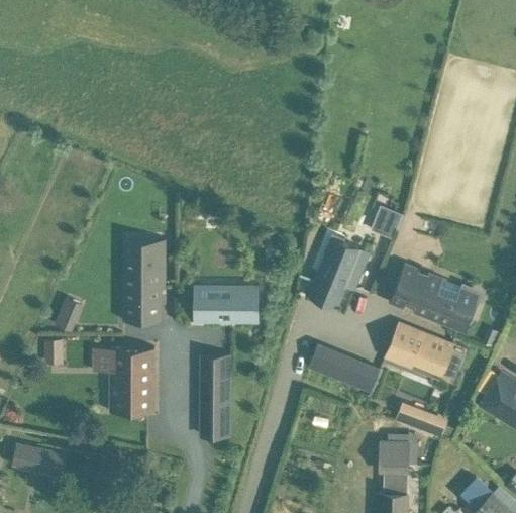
[(391,239),(401,215),(384,208),(374,232),(391,239)]
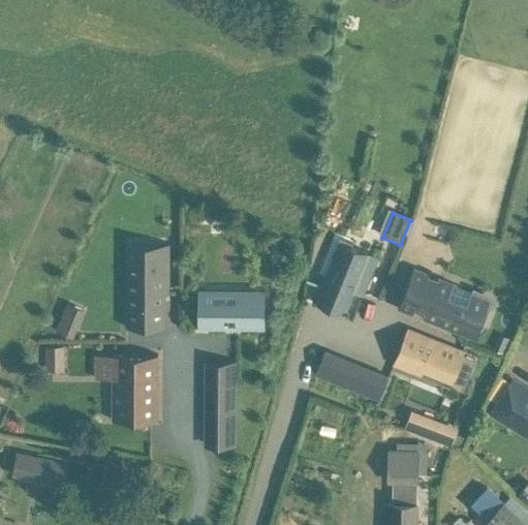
[(362,299),(377,259),(351,249),(352,246),(351,245),(342,267),(332,263),(324,281),(323,280),(322,281),(323,282),(314,306),(344,317),(349,303),(348,303),(351,295),(362,299)]
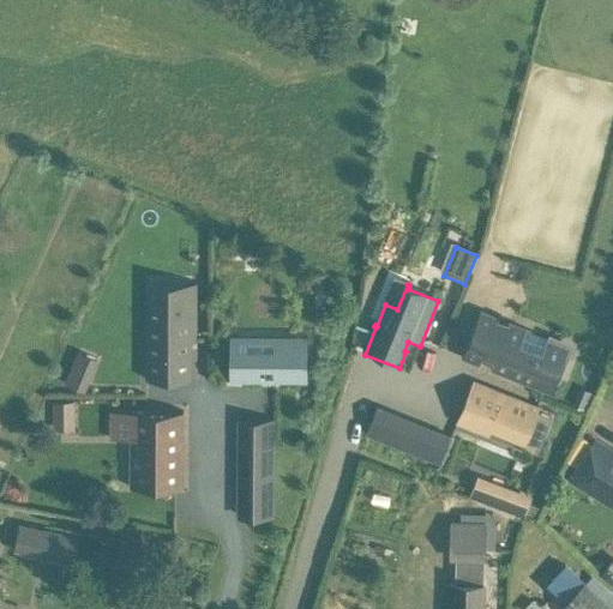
[(196,343),(196,289),(164,289),(164,290),(149,290),(148,354),(145,354),(145,380),(191,380),(191,354),(185,354),(185,343),(196,343)]
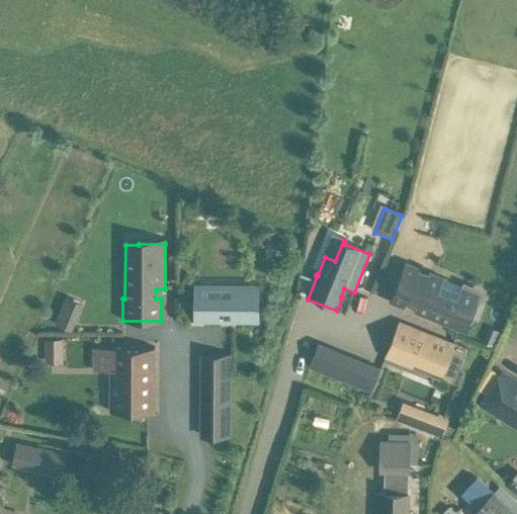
[(419,272),(420,271),(405,265),(389,304),(404,311),(407,303),(416,307),(413,314),(463,334),(467,324),(471,326),(480,306),(457,296),(461,287),(429,274),(428,276),(419,272)]
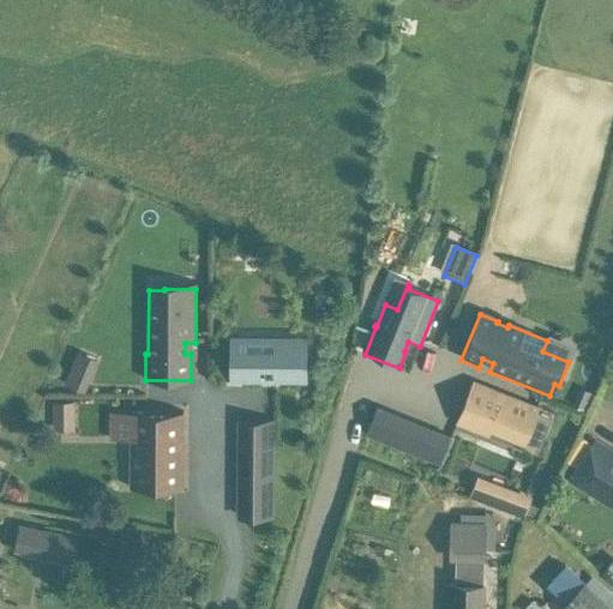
[(230,342),(230,338),(229,338),(229,385),(230,385),(230,381),(306,383),(306,385),(307,385),(307,339),(306,339),(306,353),(280,353),(280,343),(252,343),(252,342),(230,342)]
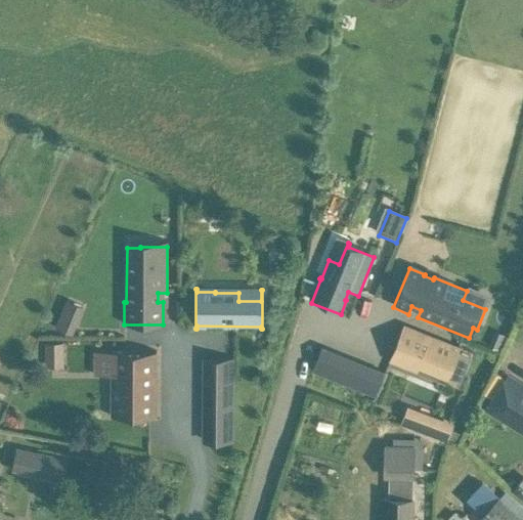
[(280,325),(280,315),(268,315),(268,325),(280,325)]
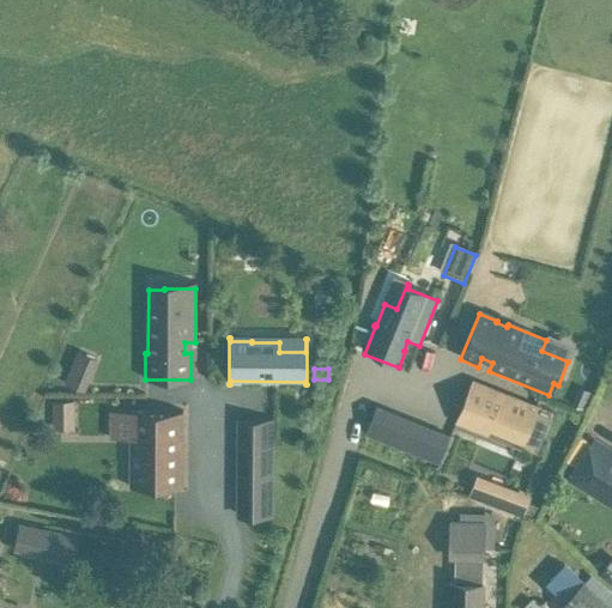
[(83,394),(89,380),(70,372),(65,387),(83,394)]
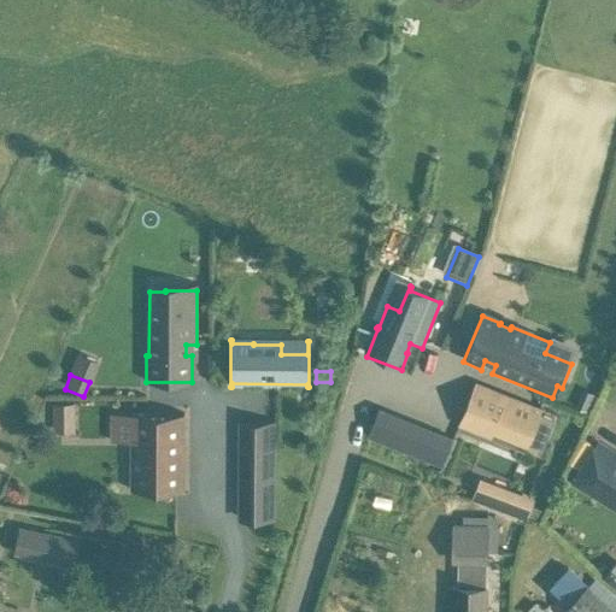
[(527,448),(541,412),(475,386),(457,428),(491,441),(493,435),(527,448)]
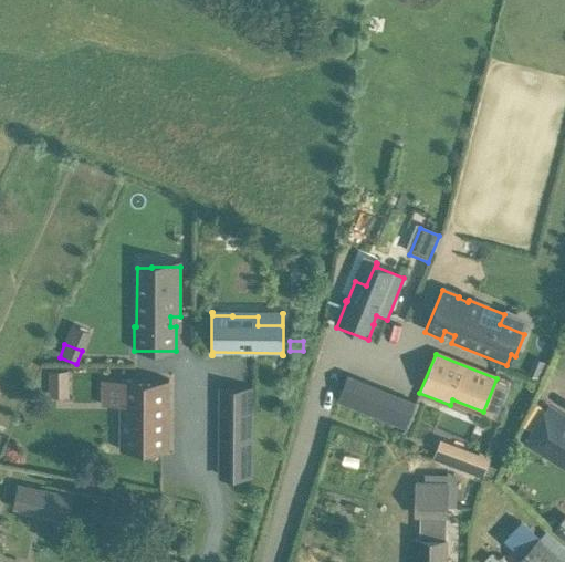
[(51,397),(72,397),(71,372),(50,372),(51,397)]
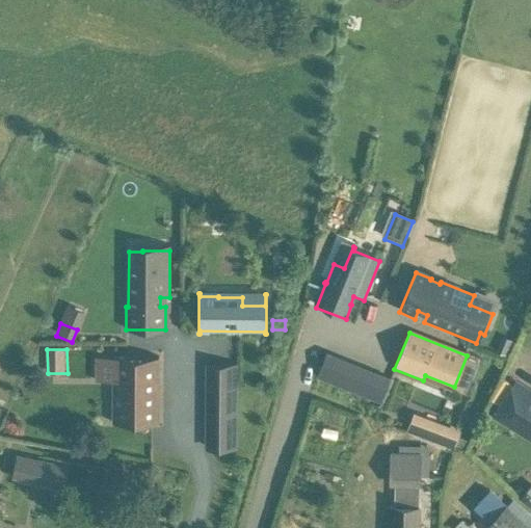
[(320,379),(385,405),(394,380),(329,354),(320,379)]
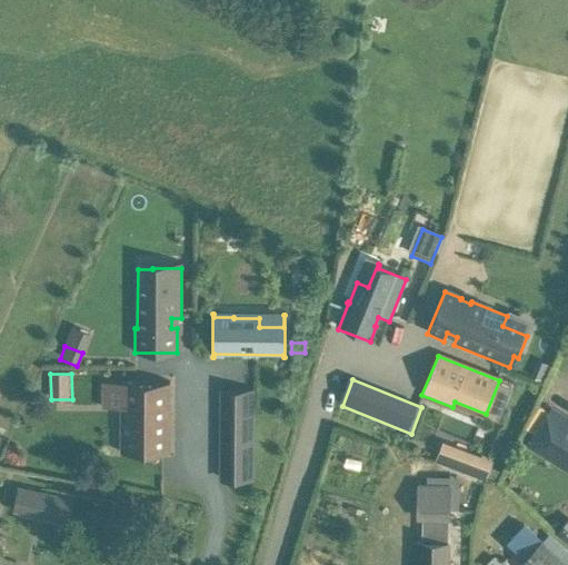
[(169,410),(169,385),(102,385),(102,409),(120,410),(132,410),(132,429),(120,429),(120,455),(162,455),(162,410),(169,410)]
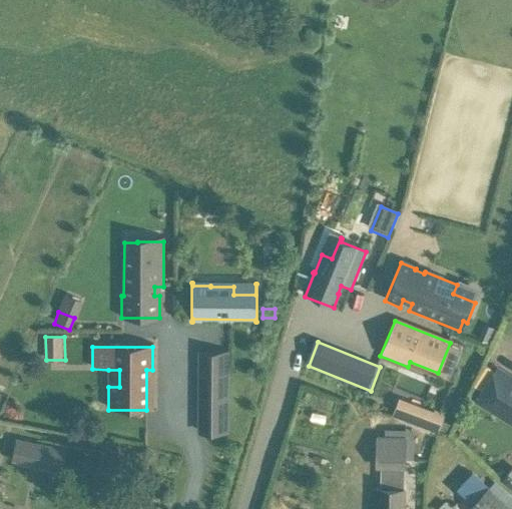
[(231,351),(200,351),(200,434),(230,434),(231,351)]
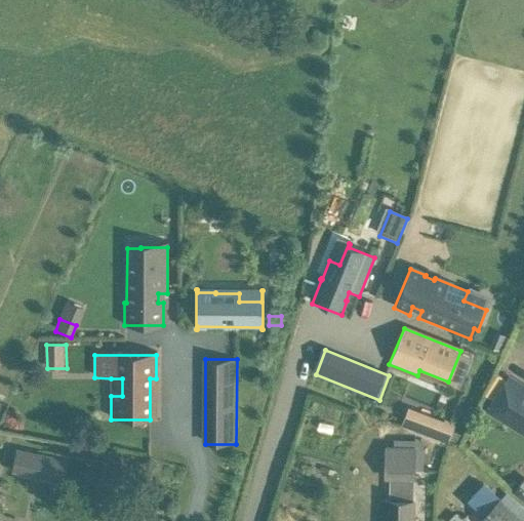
[(523,435),(523,389),(508,378),(487,412),(523,435)]
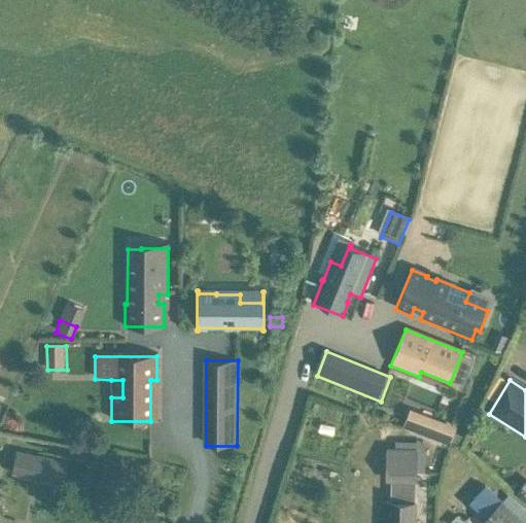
[(449,447),(453,436),(437,429),(433,441),(449,447)]
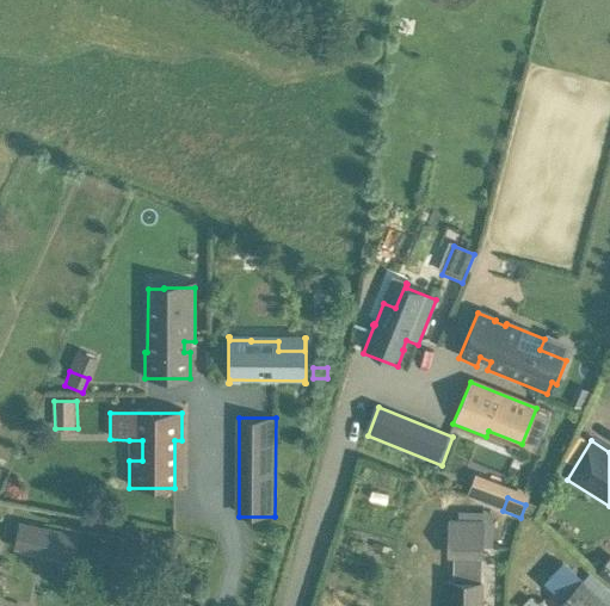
[(482,561),(484,550),(484,520),(448,520),(447,561),(482,561)]
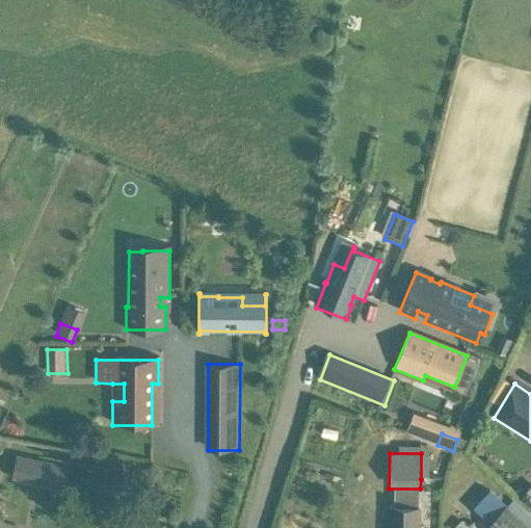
[(16,458),(11,480),(63,491),(69,469),(16,458)]
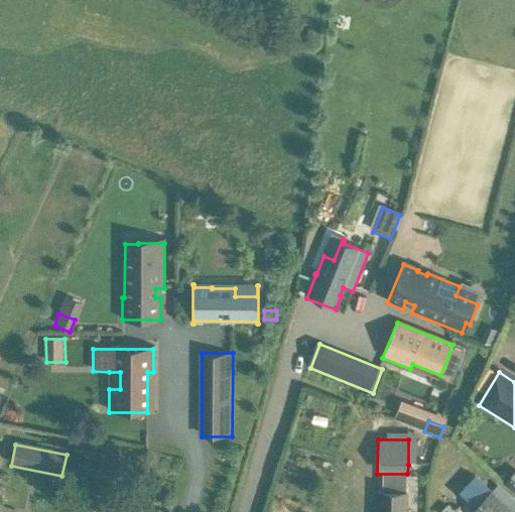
[(514,493),(514,473),(505,485),(514,493)]
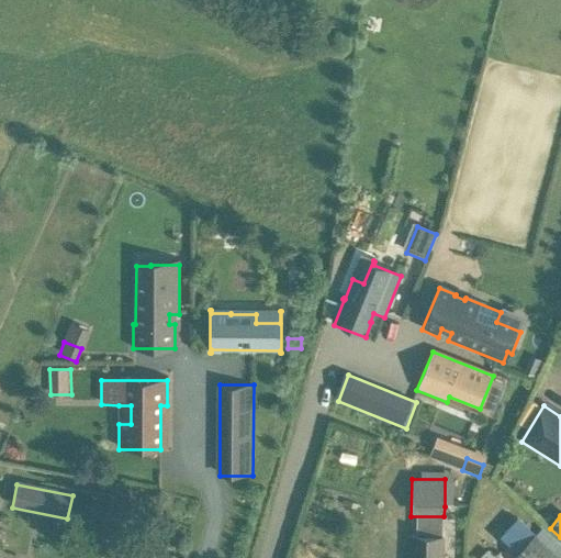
[(554,557),(516,522),(501,536),(507,544),(494,557),(554,557)]
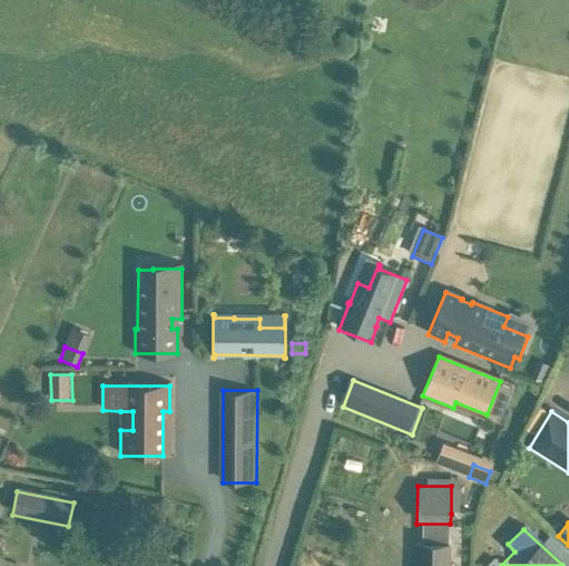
[(449,565),(450,545),(449,545),(422,546),(414,545),(413,565),(449,565)]
